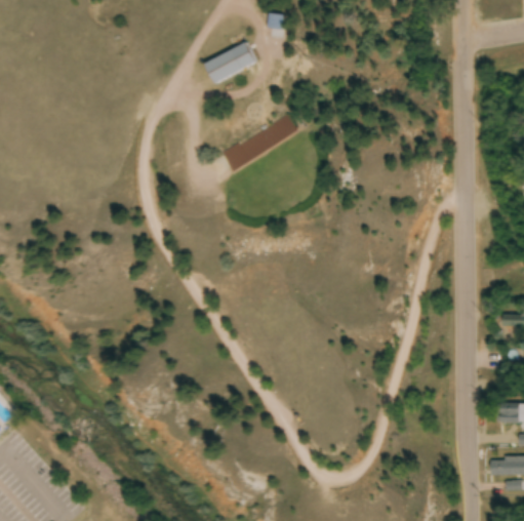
[(206,61),(214,81),(258,63),(250,42),(206,61)]
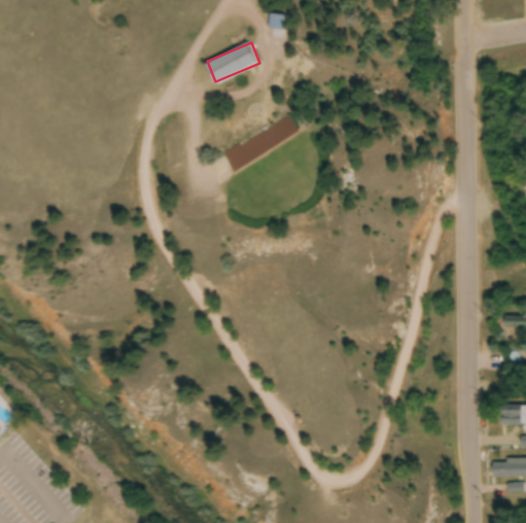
[(233,170),(302,134),(291,115),(223,150),(233,170)]
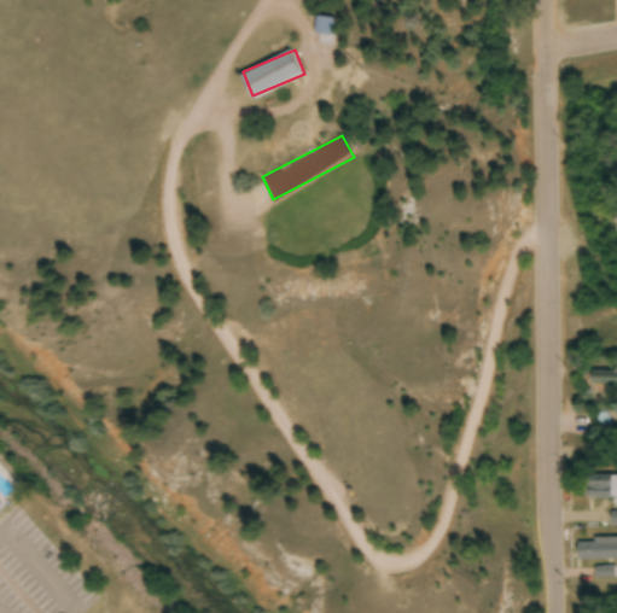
[(616,367),(593,367),(593,383),(616,383),(616,367)]
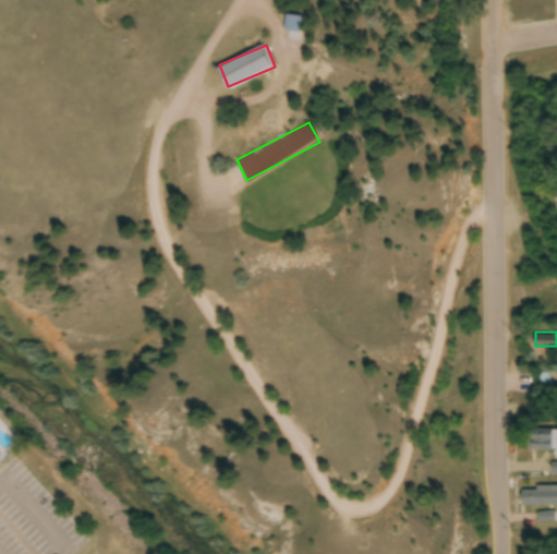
[(556,428),(533,428),(533,448),(556,447),(556,428)]
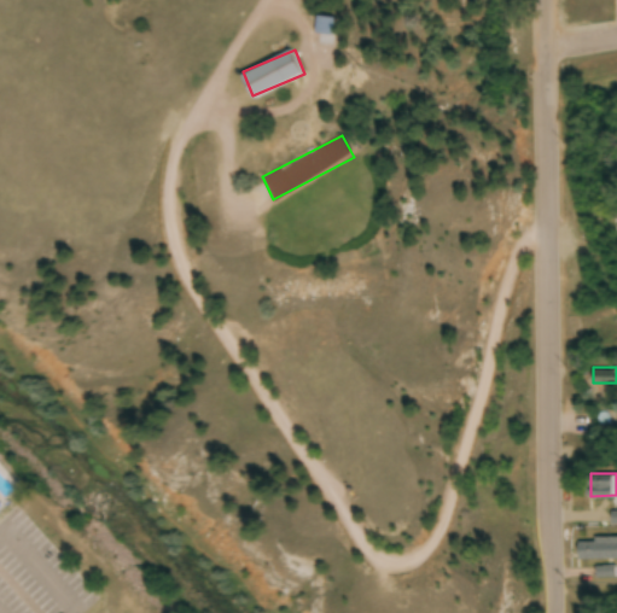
[(616,536),(578,537),(578,558),(616,558),(616,536)]
